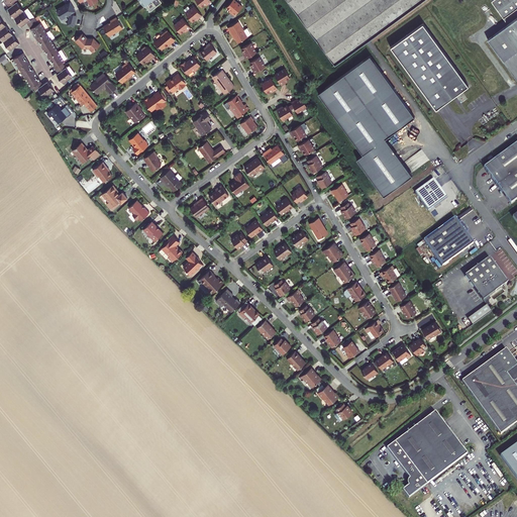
[(24,10),(15,0),(14,0),(6,2),(10,7),(8,8),(11,12),(12,11),(13,13),(12,14),(15,17),(24,10)]
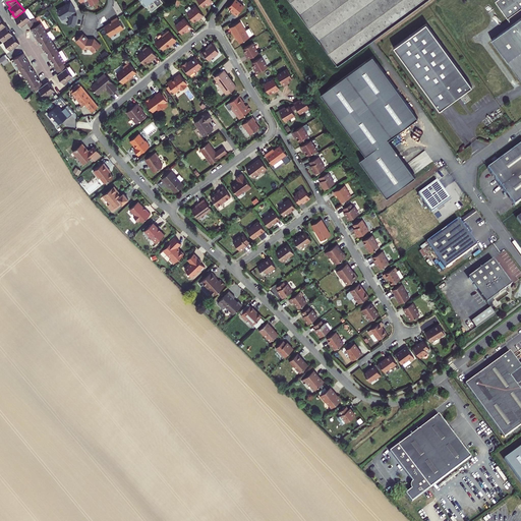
[(141,0),(142,0),(146,4),(147,3),(152,9),(163,0),(141,0)]
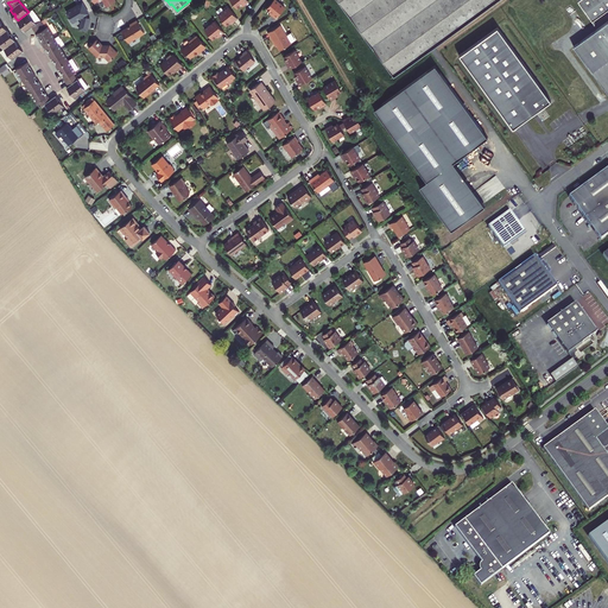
[(276,18),(285,7),(277,0),(272,0),(266,8),(272,13),(271,14),(276,18)]
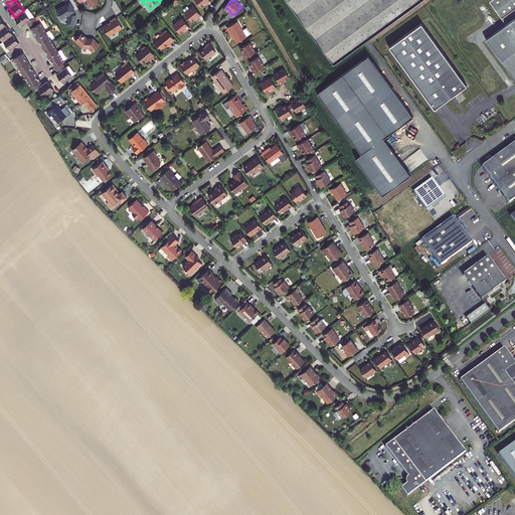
[(286,0),(334,63),(355,48),(420,0),(286,0)]
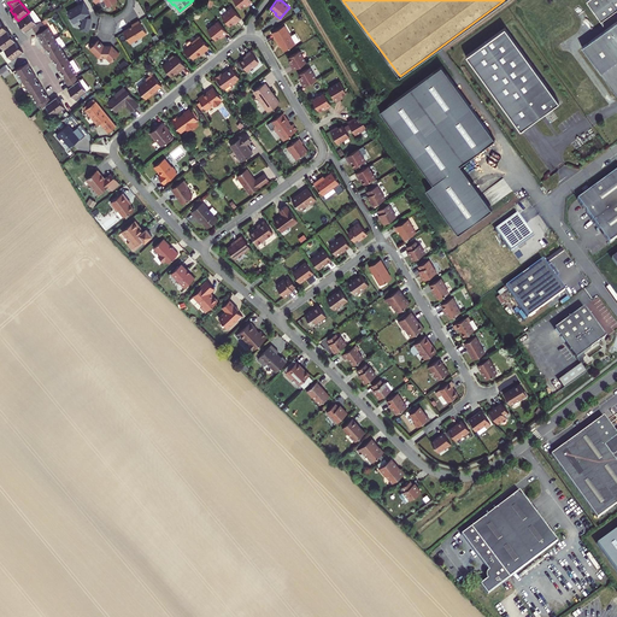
[(616,0),(587,0),(601,21),(616,9),(616,21),(582,47),(616,95),(616,0)]
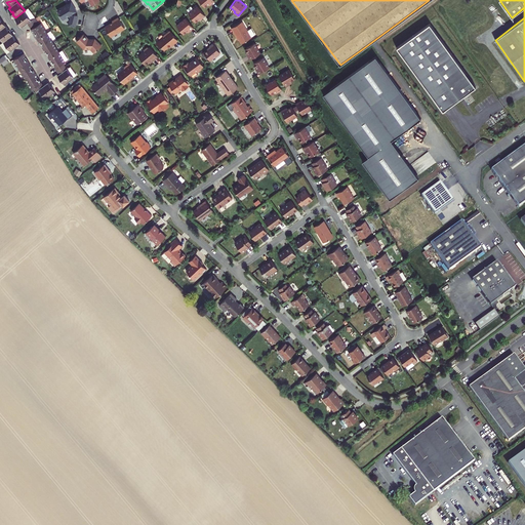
[(72,2),(57,10),(63,19),(70,15),(71,17),(69,25),(75,27),(77,18),(78,14),(75,14),(74,12),(77,10),(72,2)]
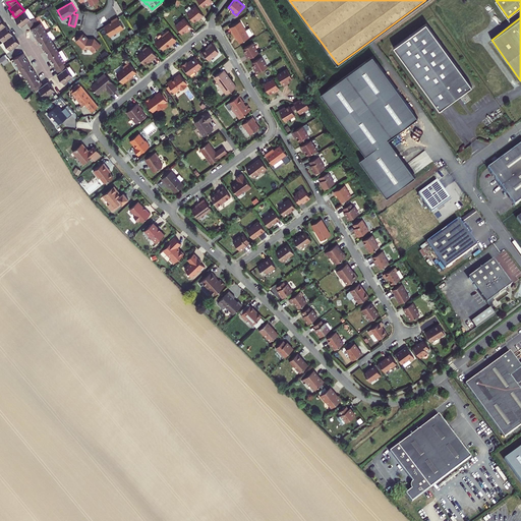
[(199,18),(204,15),(195,6),(191,9),(189,6),(185,9),(187,12),(186,13),(193,21),(198,17),(199,18)]
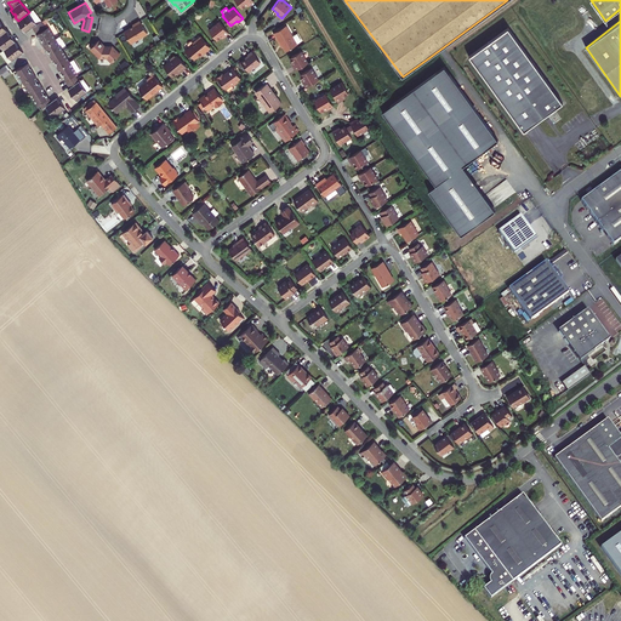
[(36,24),(41,21),(33,10),(29,12),(36,24)]
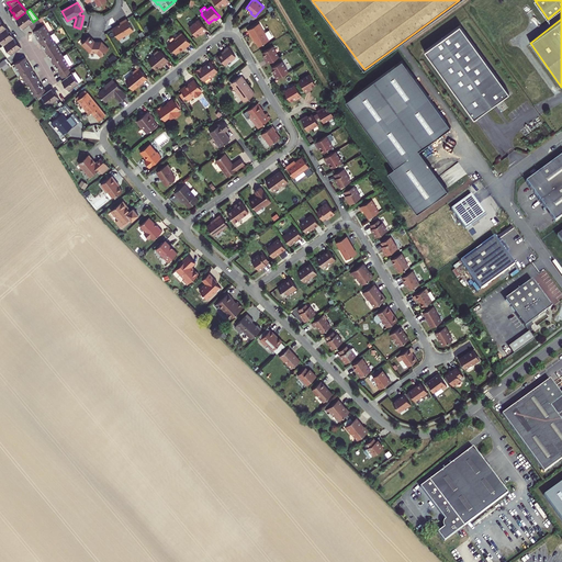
[(21,24),(21,25),(23,29),(30,24),(32,27),(40,22),(37,19),(33,22),(26,11),(17,19),(19,22),(20,22),(21,24)]
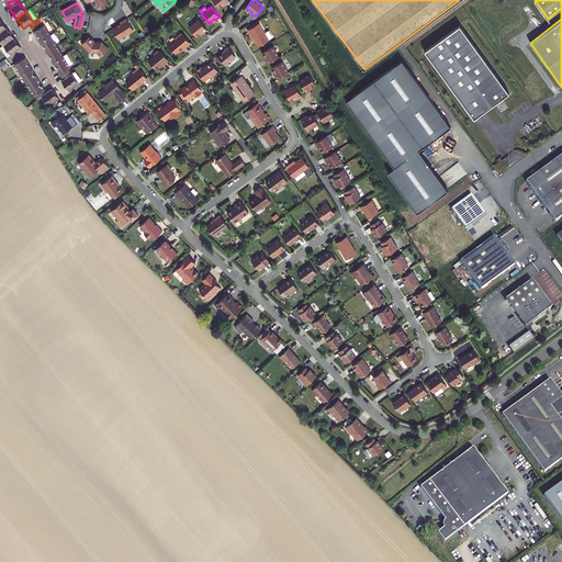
[(126,19),(120,22),(121,23),(112,29),(119,38),(134,30),(126,19)]
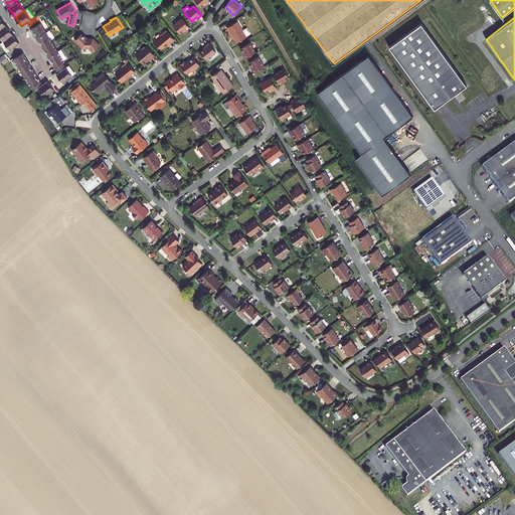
[(186,30),(189,27),(182,17),(173,24),(180,33),(185,29),(186,30)]
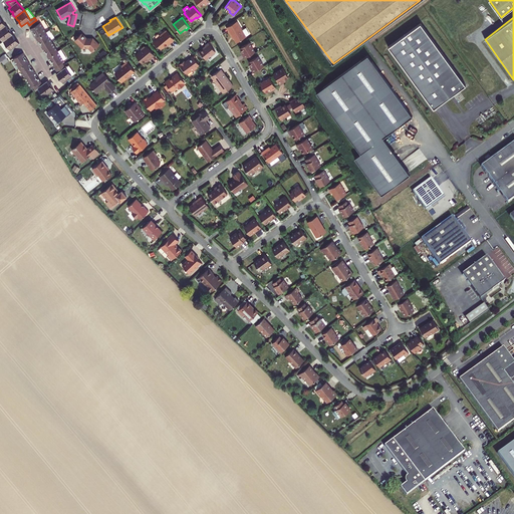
[(38,23),(36,20),(29,25),(33,32),(34,31),(35,33),(34,34),(36,37),(46,31),(40,22),(38,23)]
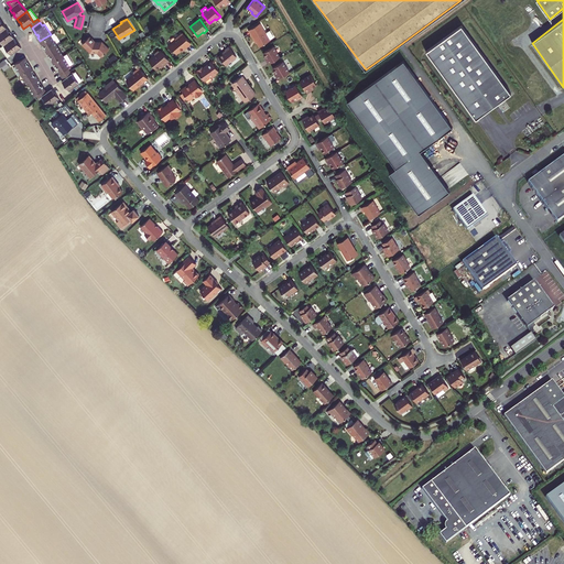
[(251,33),(259,46),(270,40),(273,38),(273,36),(270,30),(266,32),(260,23),(248,30),(250,34),(251,33)]
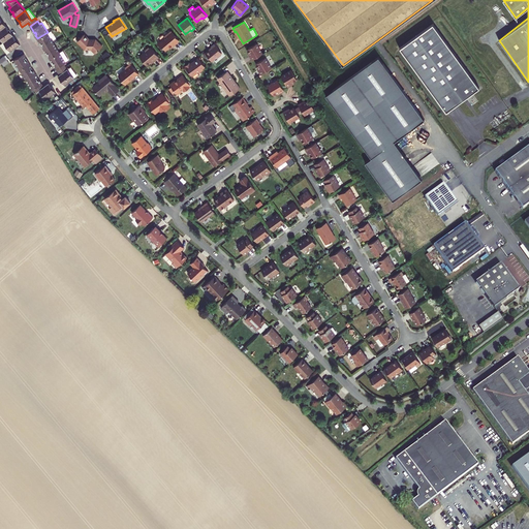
[(478,88),(433,25),(400,49),(446,112),(478,88)]
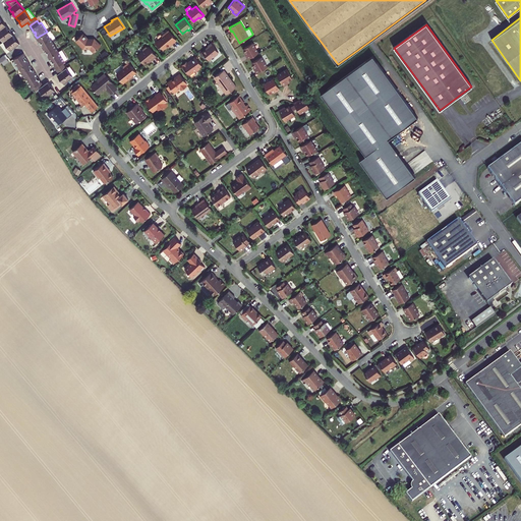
[(6,25),(0,30),(0,37),(3,42),(13,35),(10,32),(9,32),(7,30),(8,29),(6,25)]
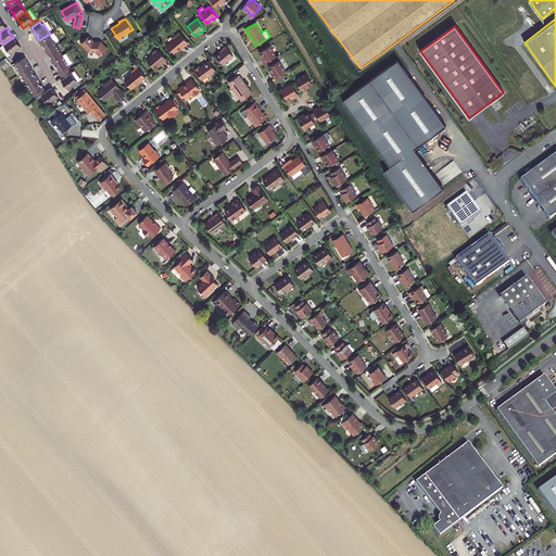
[(173,38),(173,39),(165,45),(169,49),(171,49),(174,53),(180,48),(181,48),(188,42),(180,32),(173,38)]
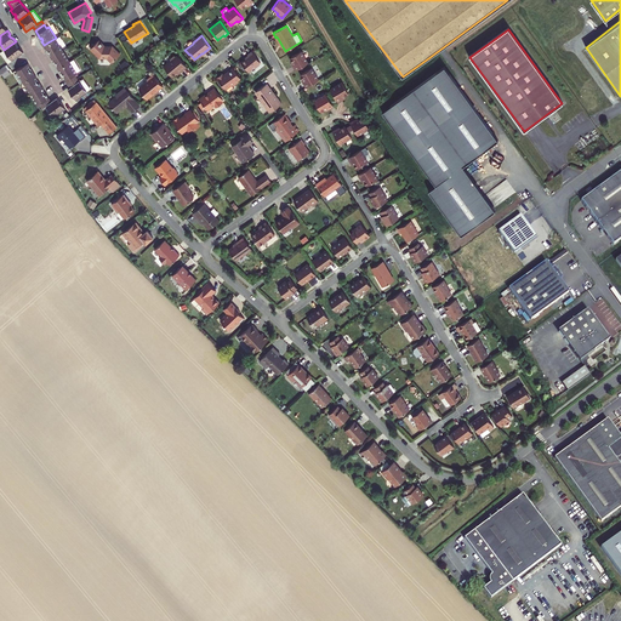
[(60,44),(56,38),(44,45),(46,50),(49,49),(50,52),(49,52),(51,57),(63,50),(60,44)]
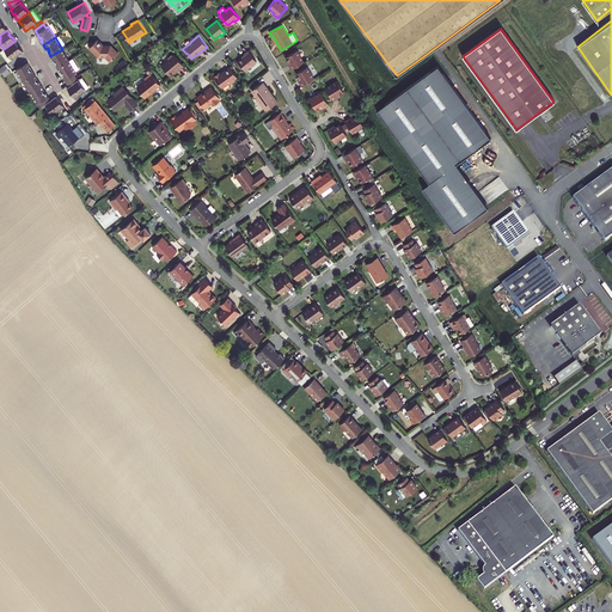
[(89,47),(98,56),(106,56),(106,57),(110,61),(118,53),(110,46),(103,44),(97,38),(89,47)]
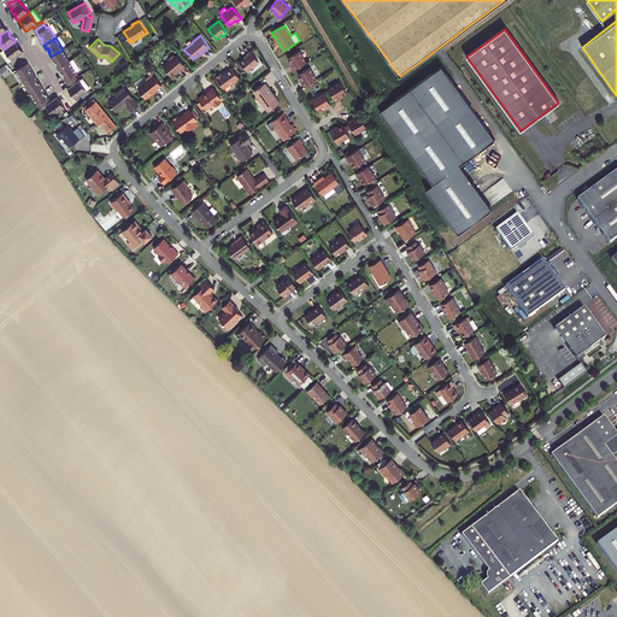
[(23,52),(19,47),(19,48),(17,46),(18,45),(16,41),(4,50),(12,60),(23,52)]
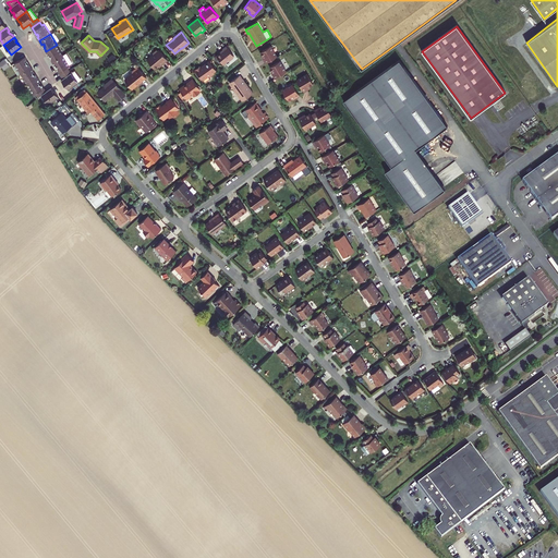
[(11,55),(3,45),(0,47),(8,57),(11,55)]
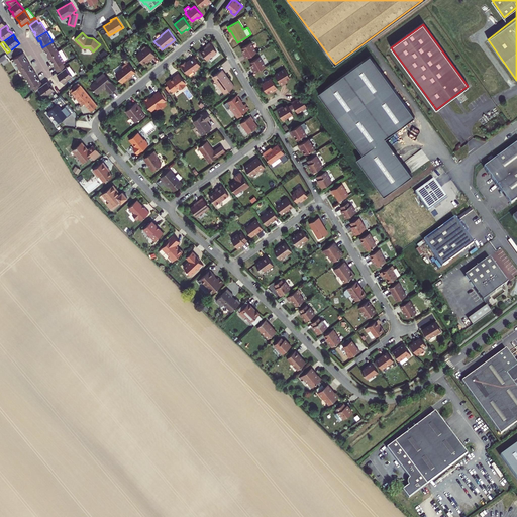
[(59,50),(53,41),(42,47),(44,50),(45,50),(47,53),(46,54),(48,57),(59,50)]
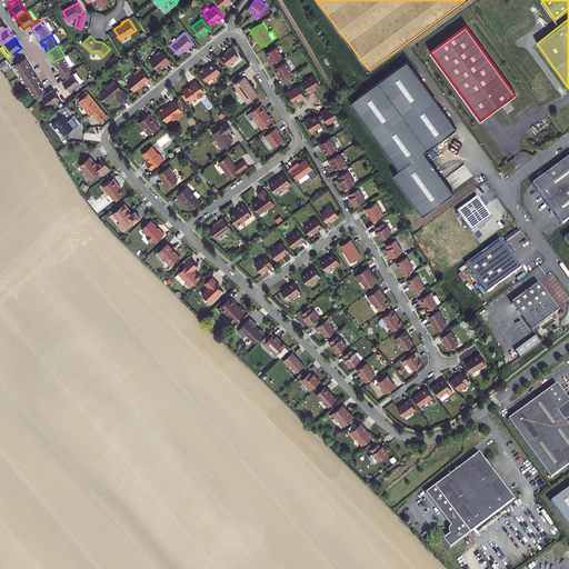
[(225,52),(220,57),(228,66),(232,61),(232,62),(237,58),(238,57),(230,47),(227,50),(228,51),(225,52)]
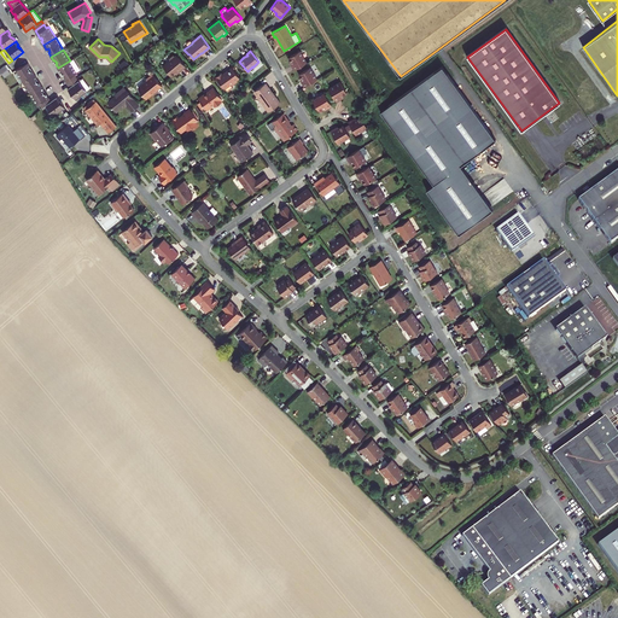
[(291,64),(293,69),(307,62),(299,51),(289,57),(292,63),(291,64)]
